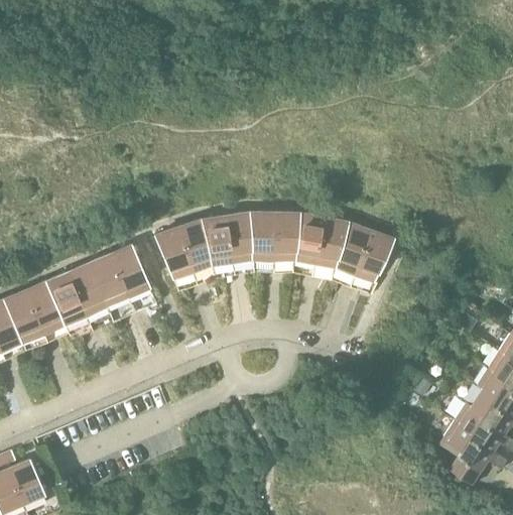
[(234,263),(255,260),(251,213),(227,217),(234,263)]
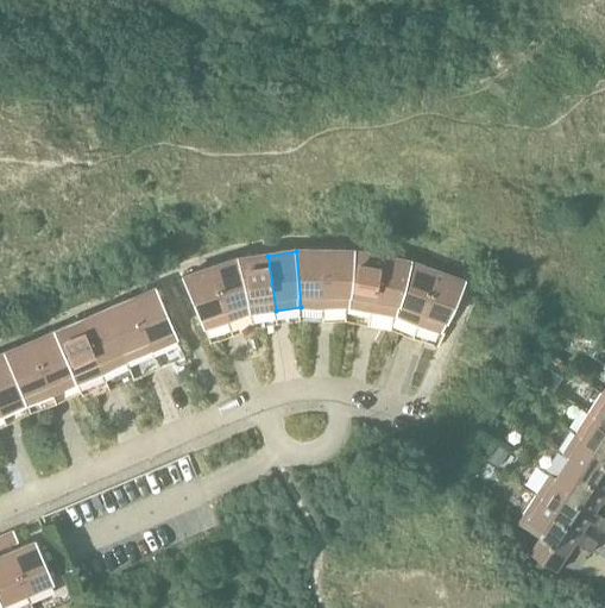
[(301,307),(325,308),(326,252),(296,251),(301,307)]
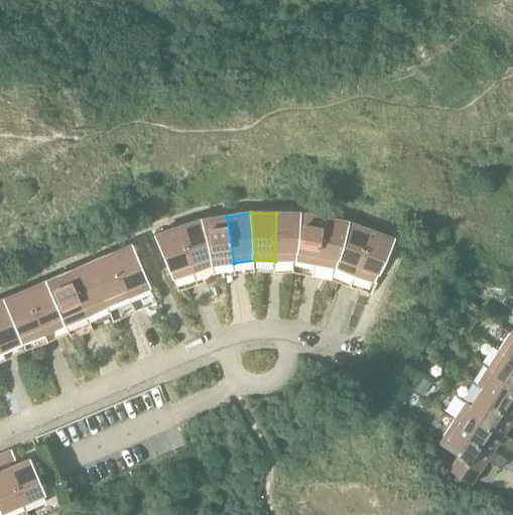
[(275,261),(295,261),(300,214),(276,214),(275,261)]
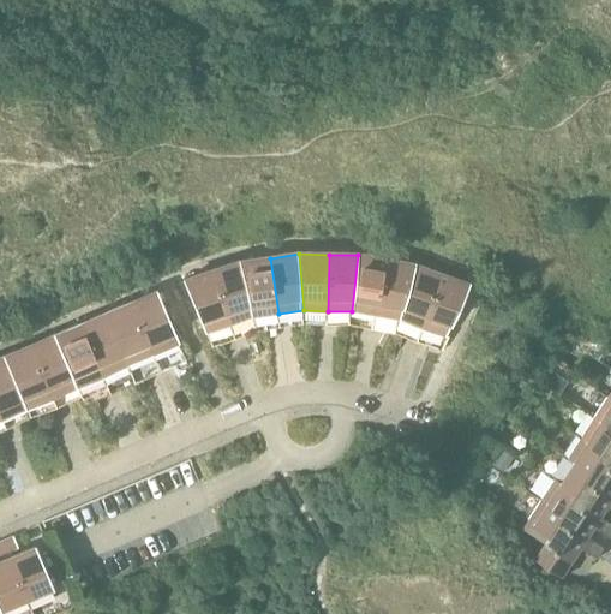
[(352,311),(376,316),(387,261),(358,255),(352,311)]
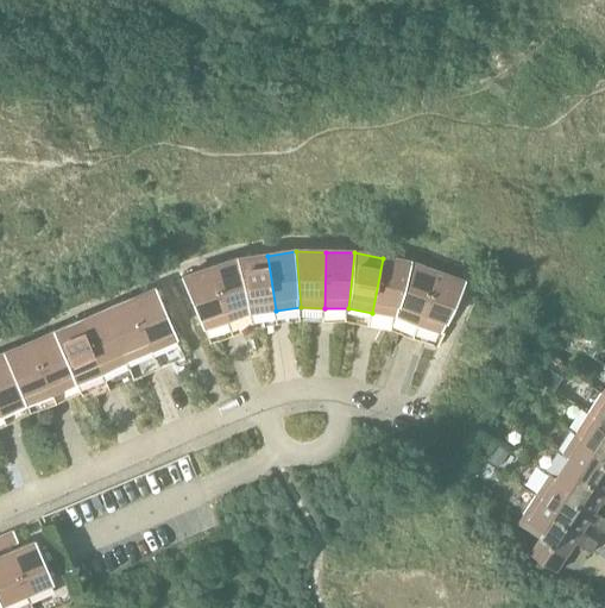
[(252,314),(276,311),(268,256),(239,261),(252,314)]
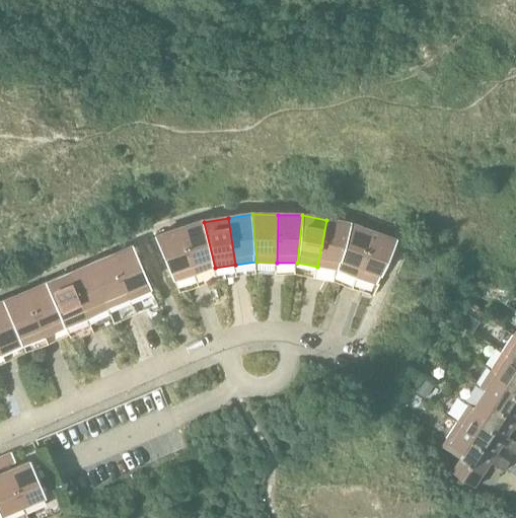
[(317,267),(339,270),(351,224),(326,220),(317,267)]
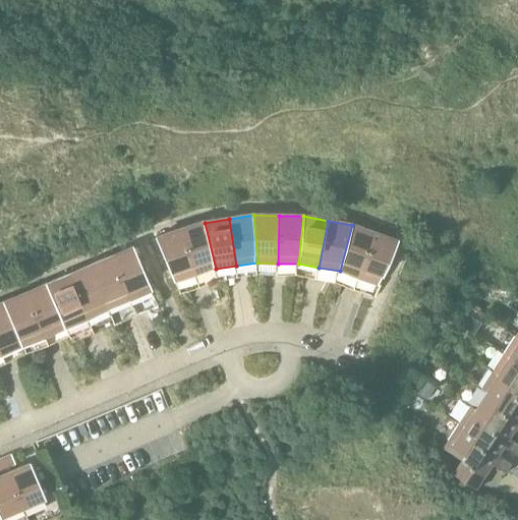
[(196,276),(216,269),(205,223),(181,230),(196,276)]
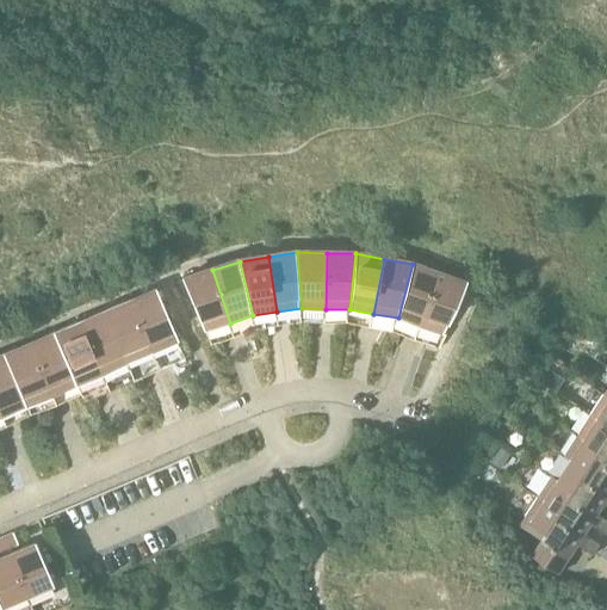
[(398,318),(421,326),(440,273),(413,264),(398,318)]
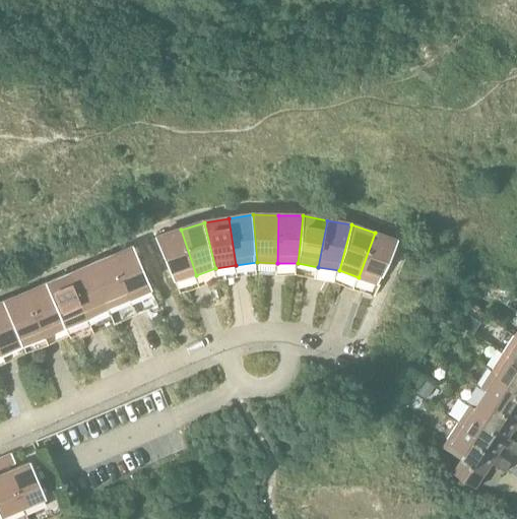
[(176,281),(196,275),(181,230),(157,238),(176,281)]
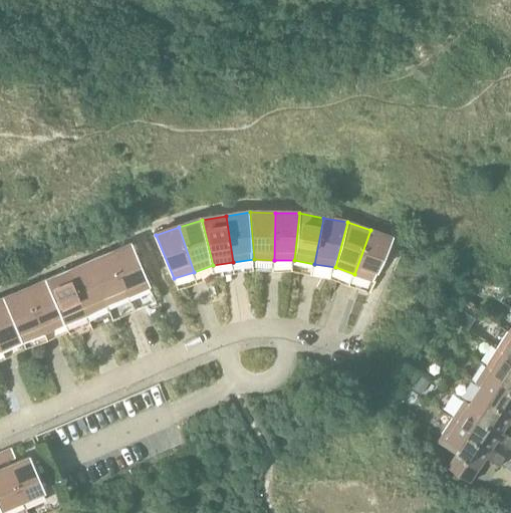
[(370,230),(354,274),(373,281),(394,239),(370,230)]
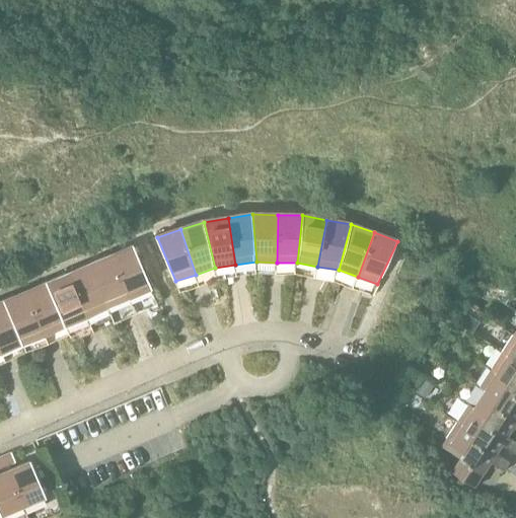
[(133,247),(112,256),(131,300),(152,291),(133,247)]
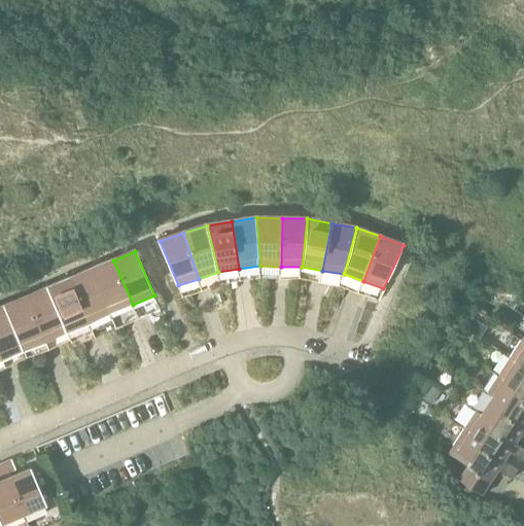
[(113,260),(92,270),(111,314),(133,305),(113,260)]
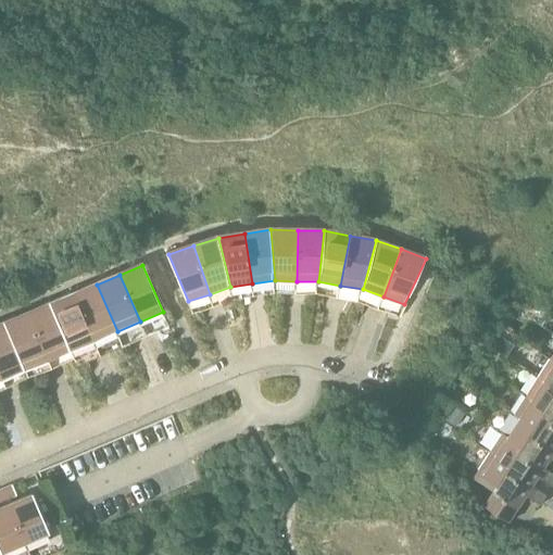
[(97,285),(74,294),(95,341),(117,331),(97,285)]
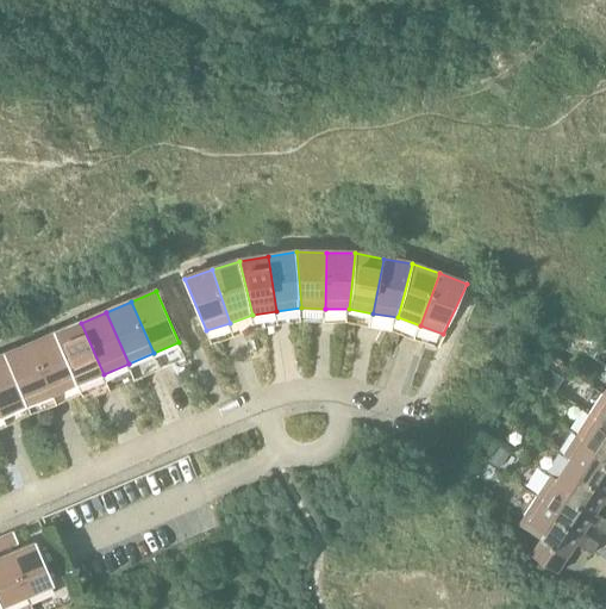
[(81,323),(56,334),(79,385),(104,374),(81,323)]
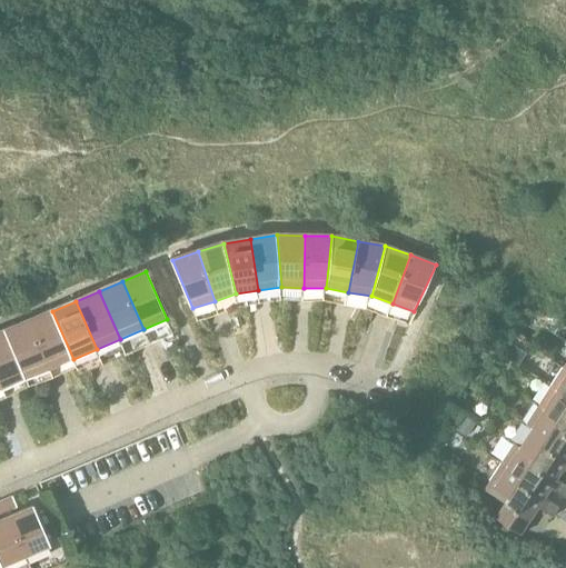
[(52,311),(29,321),(50,369),(73,359),(52,311)]
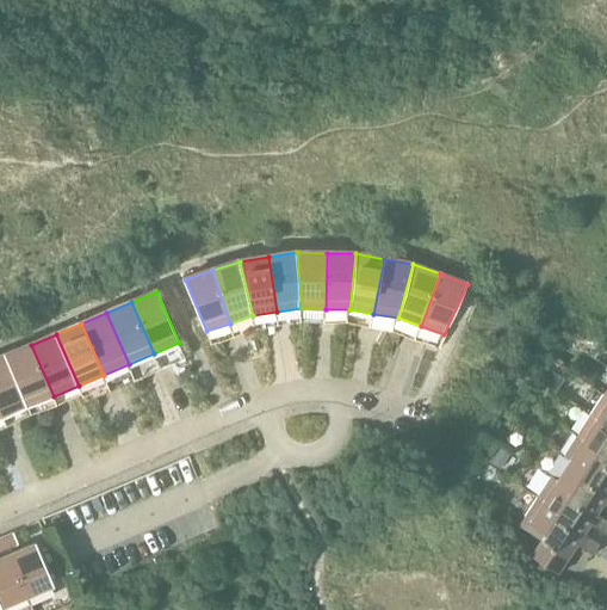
[(31,345),(6,356),(29,407),(54,396),(31,345)]
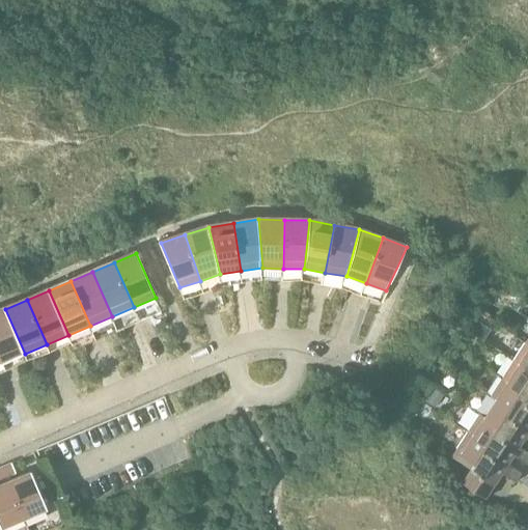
[(5,309),(0,311),(0,356),(3,363),(25,354),(5,309)]
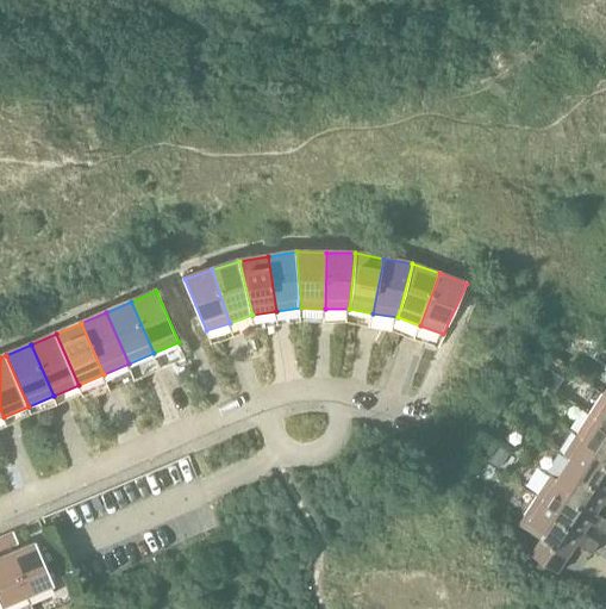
[(554,374),(547,387),(557,395),(566,381),(554,374)]
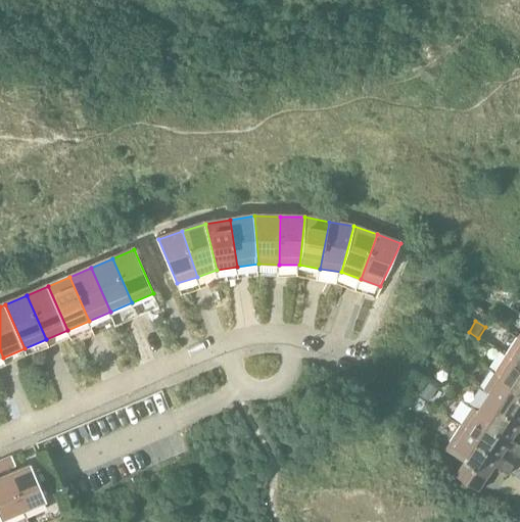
[(519,341),(509,357),(519,363),(519,341)]
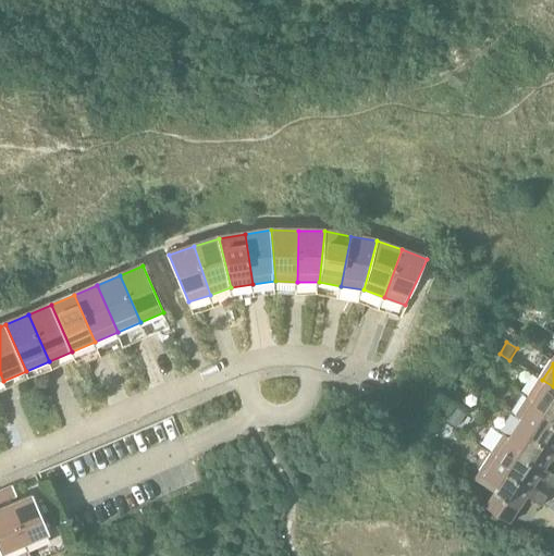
[(553,386),(542,380),(530,398),(552,411),(546,420),(553,423),(553,386)]
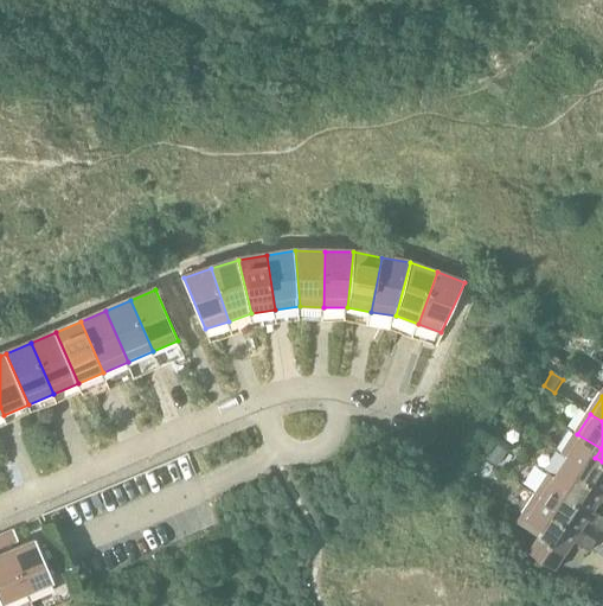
[(602,461),(595,458),(601,448),(577,434),(576,433),(563,454),(571,459),(588,470),(582,478),(602,491),(602,461)]
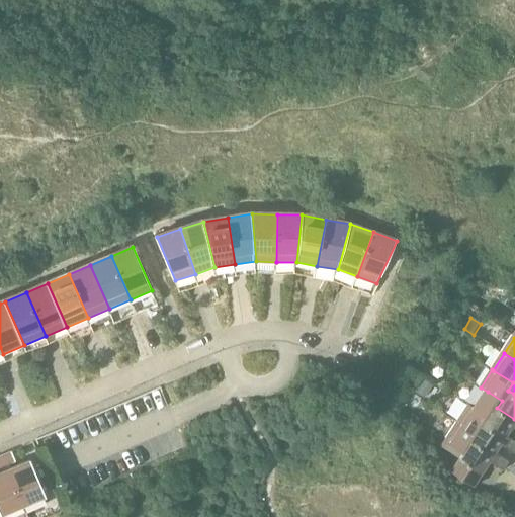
[(426,382),(418,395),(427,400),(434,389),(426,382)]
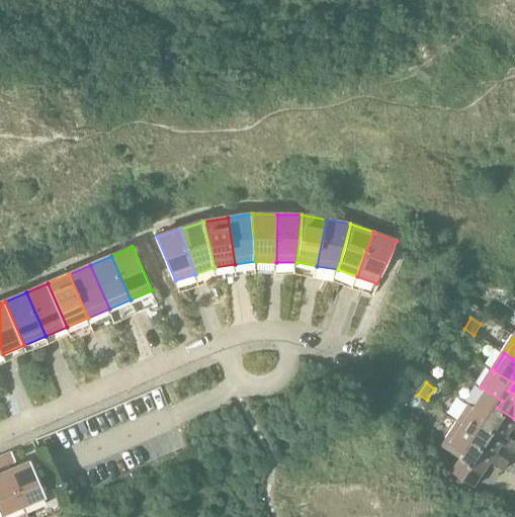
[(488,392),(477,409),(491,418),(486,425),(507,438),(508,436),(509,436),(514,428),(514,419),(497,408),(502,401),(488,392)]
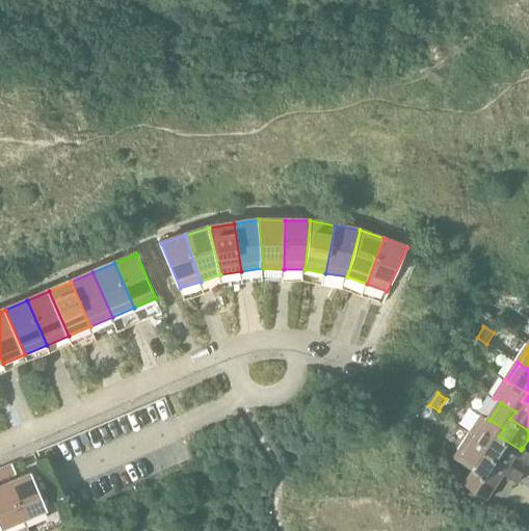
[(471,433),(478,437),(493,447),(487,454),(509,468),(510,466),(517,457),(528,465),(528,452),(523,448),(522,448),(521,450),(499,436),(504,429),(490,420),(483,416),(471,433)]
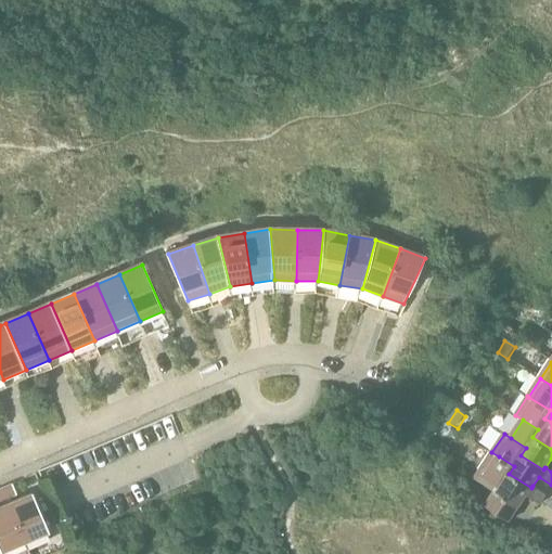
[(549,497),(543,492),(533,486),(531,488),(509,474),(514,466),(499,456),(490,471),(484,466),(475,479),(496,492),(487,505),(511,520),(527,495),(542,505),(549,497)]
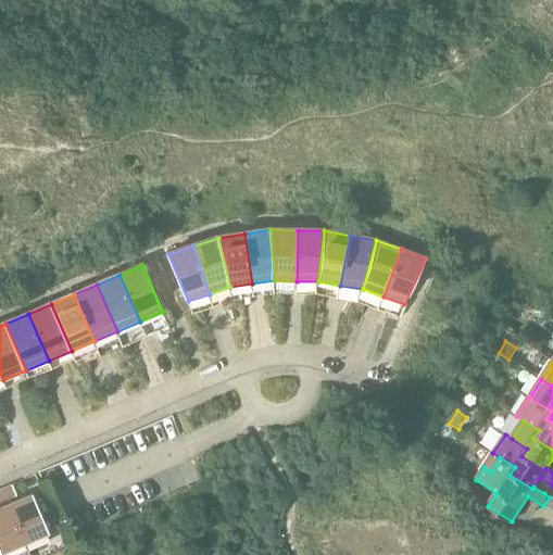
[(14,487),(3,491),(8,501),(17,496),(14,487)]
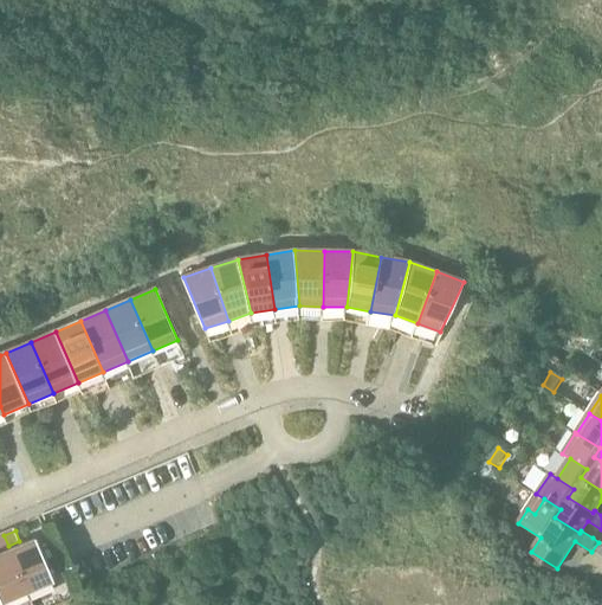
[(36,541),(11,552),(27,592),(53,581),(36,541)]
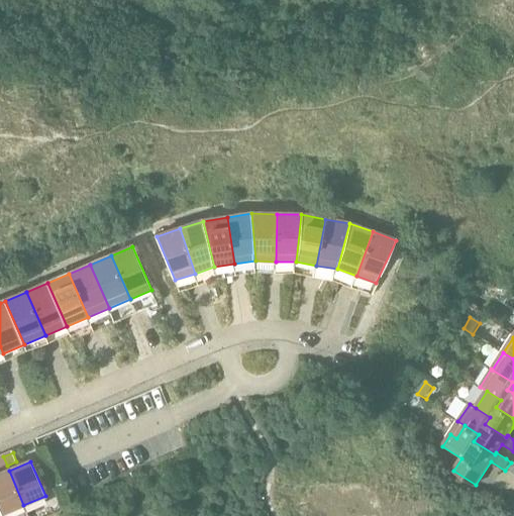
[(9,471),(0,474),(0,508),(2,514),(23,505),(9,471)]
